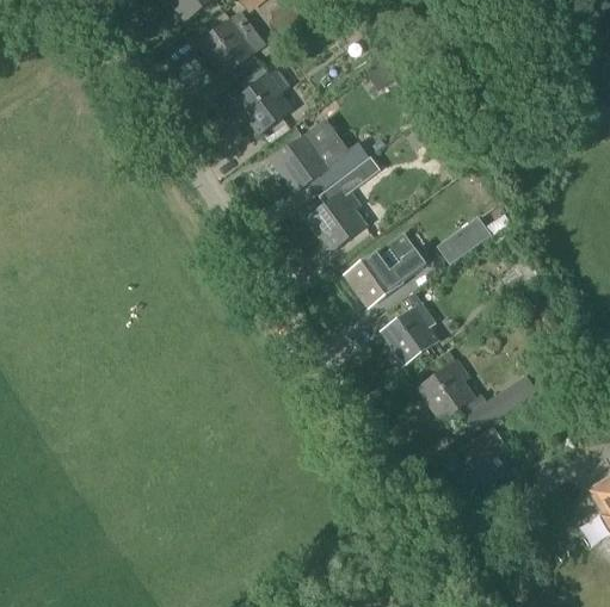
[(168,0),(185,20),(211,0),(168,0)]
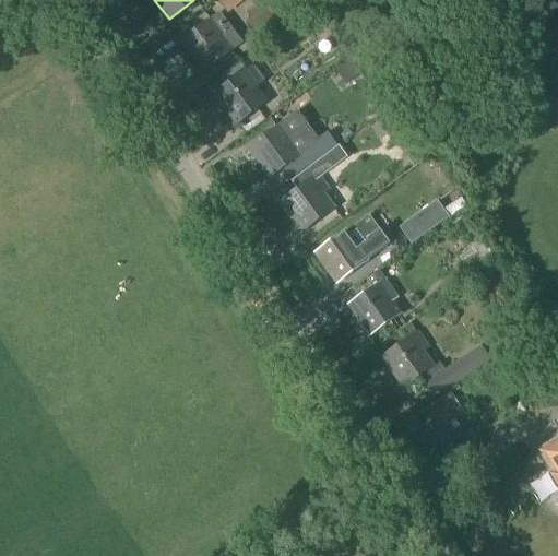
[(237,12),(254,0),(236,0),(232,3),(237,12)]
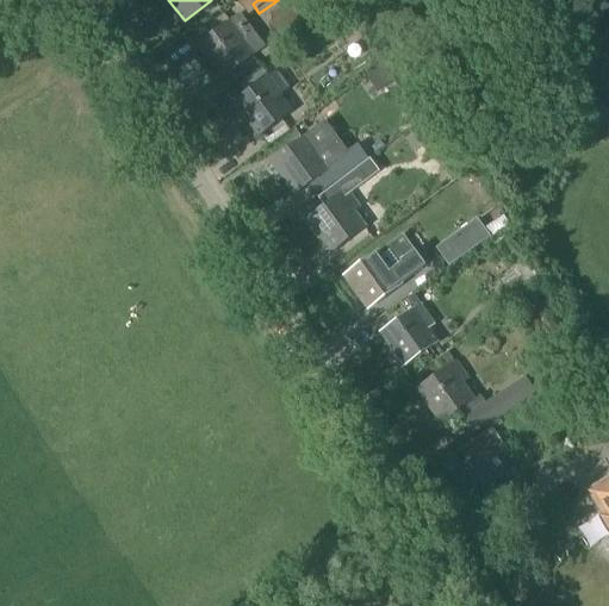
[(222,79),(256,52),(243,36),(249,31),(236,14),(197,44),(222,79)]
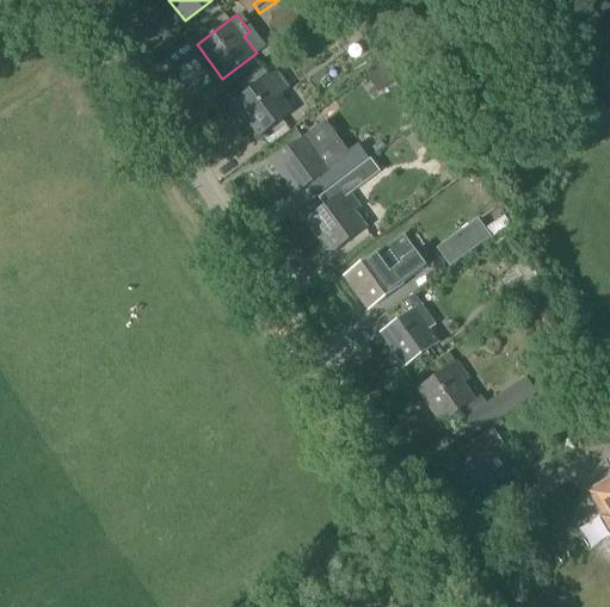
[(377,91),(395,79),(383,62),(367,74),(377,91)]
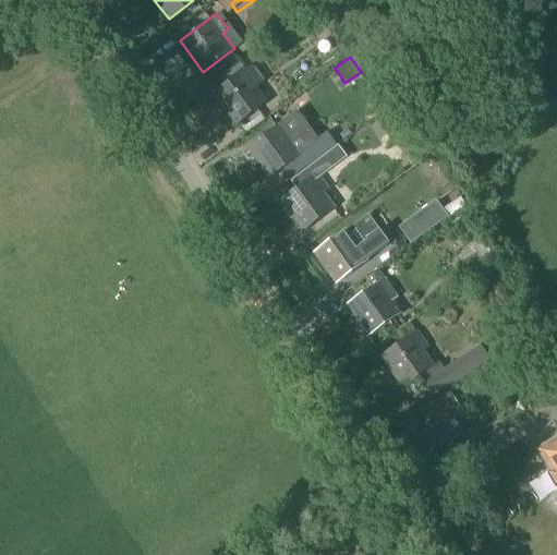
[(235,122),(266,99),(255,85),(261,81),(250,65),(213,93),(235,122)]
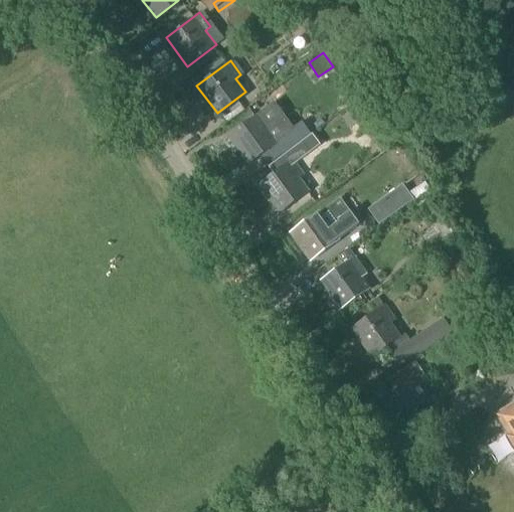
[(295,128),(295,127),(275,100),(257,113),(258,113),(228,134),(248,163),(278,142),(277,140),(282,136),(290,148),(310,133),(302,122),(295,128)]
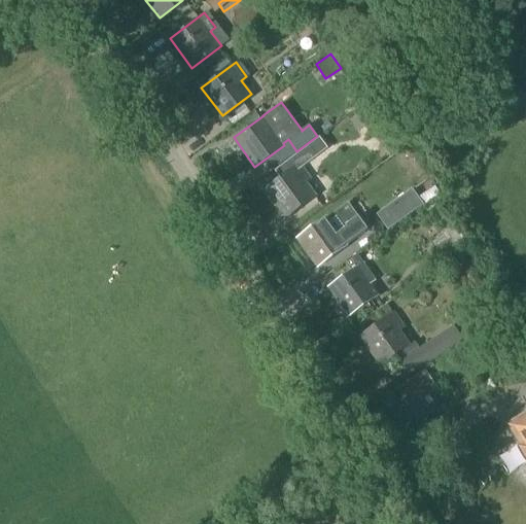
[(350,118),(358,130),(371,120),(362,110),(350,118)]
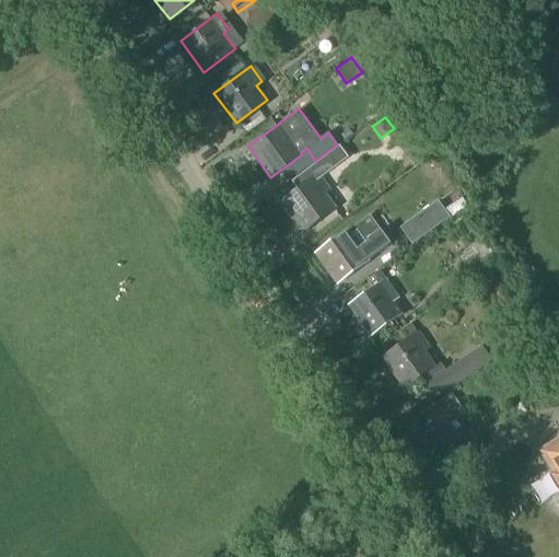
[(304,230),(335,207),(324,193),(329,188),(321,177),(349,155),(340,143),(292,180),(298,188),(281,200),(304,230)]
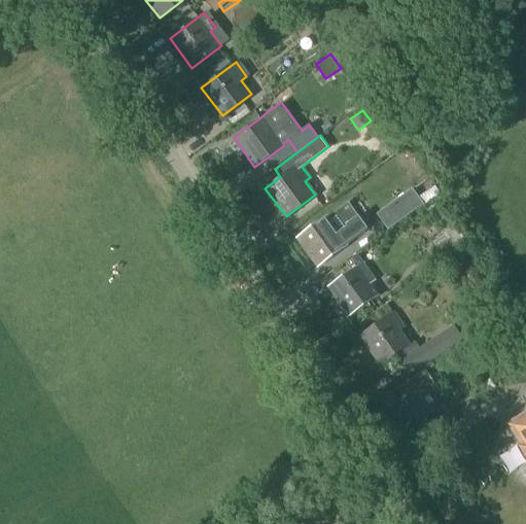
[(395,200),(407,215),(424,202),(413,187),(395,200)]
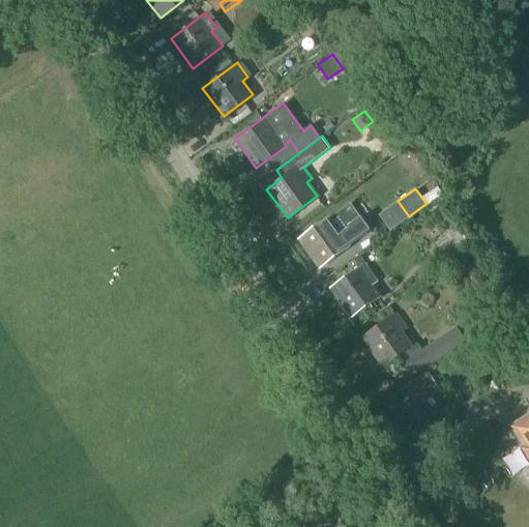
[(368,229),(350,204),(329,218),(328,216),(298,238),(319,267),(349,245),(348,244),(368,229)]
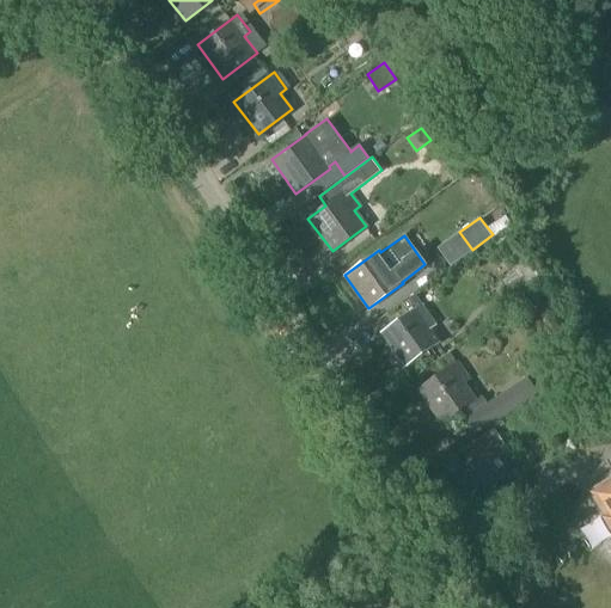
[(526,283),(515,269),(502,278),(507,284),(500,290),(511,306),(532,290),(527,283),(526,283)]
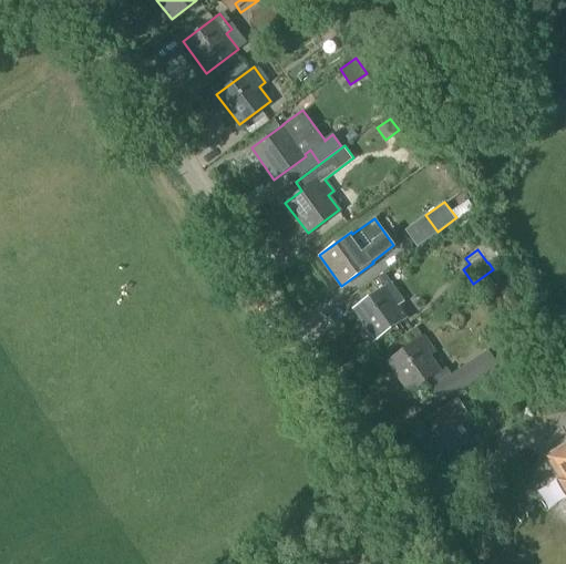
[(376,339),(408,317),(397,301),(402,298),(390,282),(352,308),(376,339)]
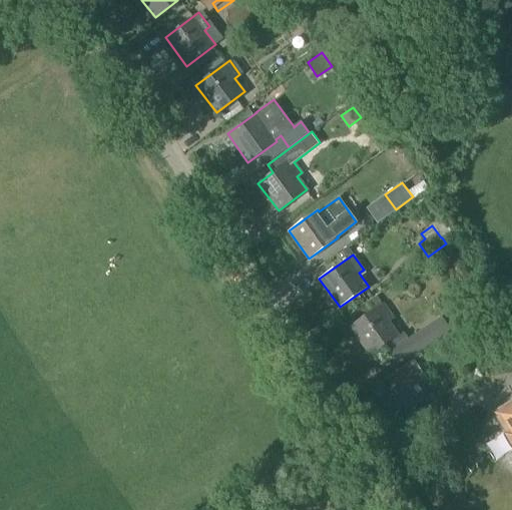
[(382,301),(378,295),(370,300),(375,307),(382,301)]
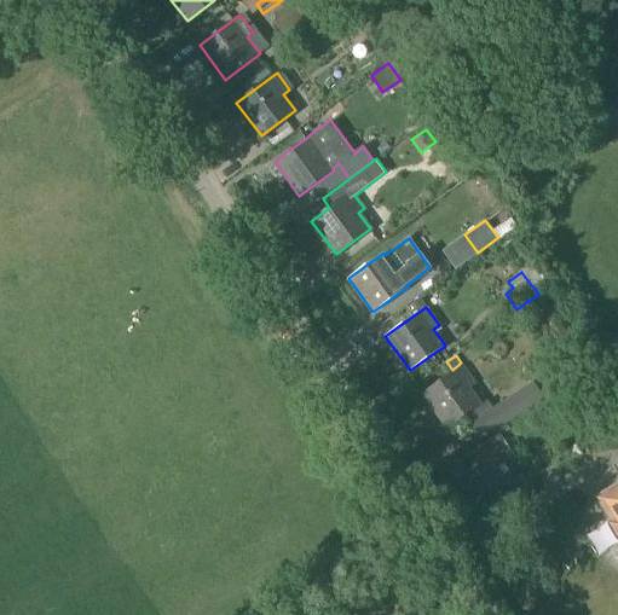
[(481,404),(469,387),(475,382),(462,364),(422,393),(446,428),(463,417),(479,441),(544,396),(533,379),(494,406),(487,399),(481,404)]
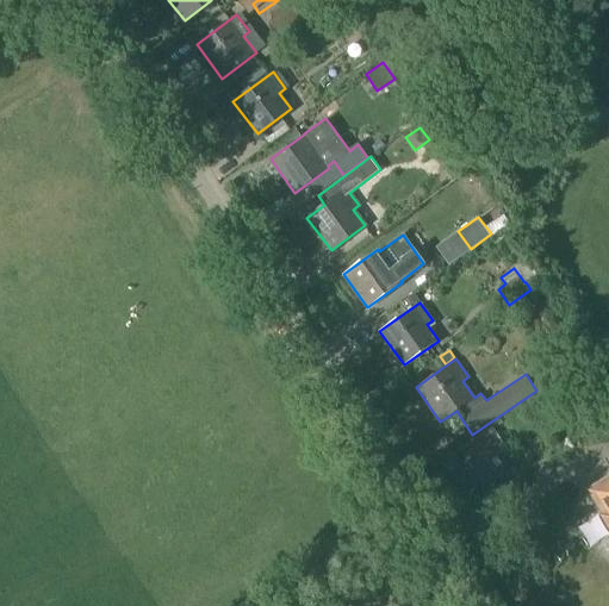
[(473,469),(507,448),(492,425),(458,447),(473,469)]
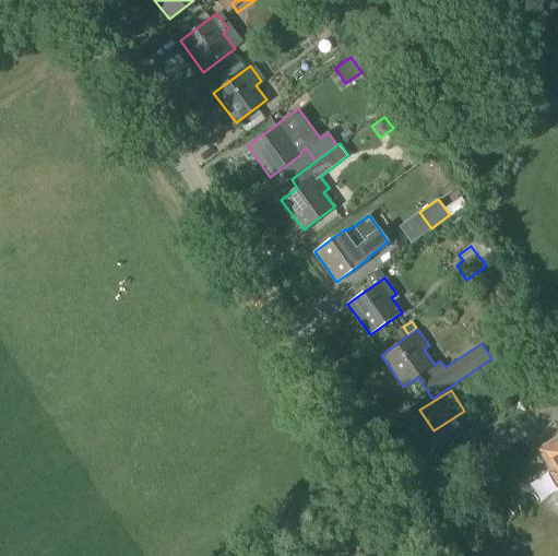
[(557,439),(544,448),(557,468),(557,471),(554,473),(557,480),(557,439)]
